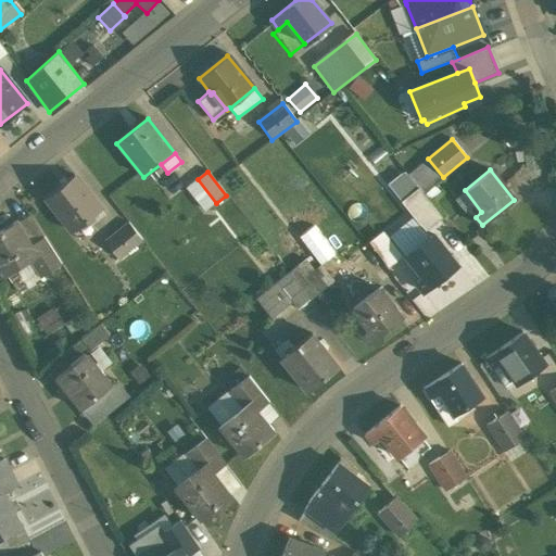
[(388,185),(401,201),(417,187),(404,172),(388,185)]
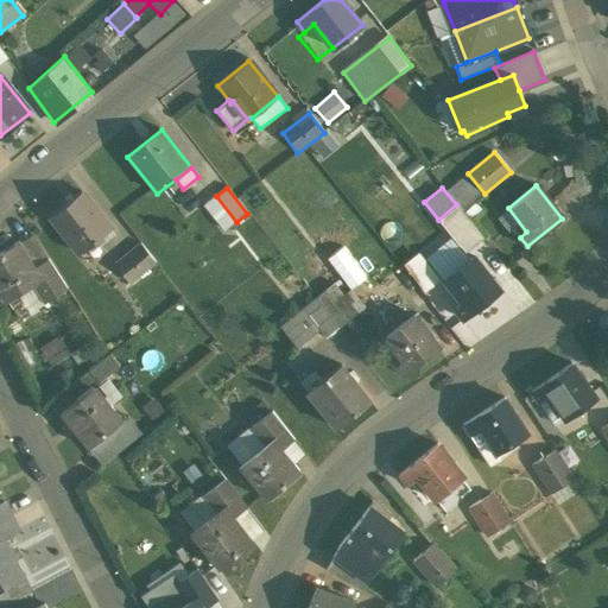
[(81,192),(50,217),(78,254),(111,230),(81,192)]
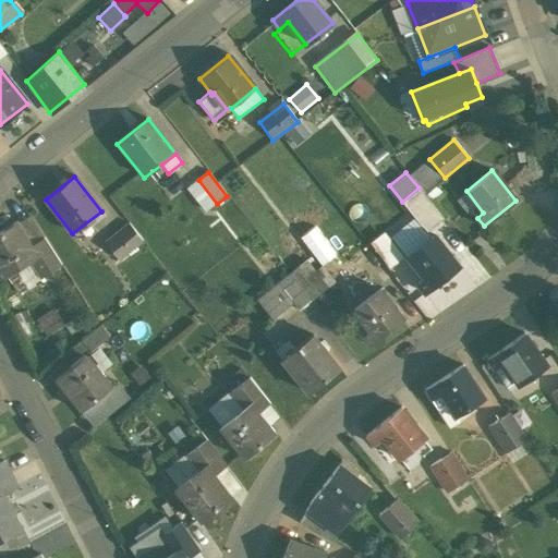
[(217,204),(198,180),(187,190),(206,213),(217,204)]
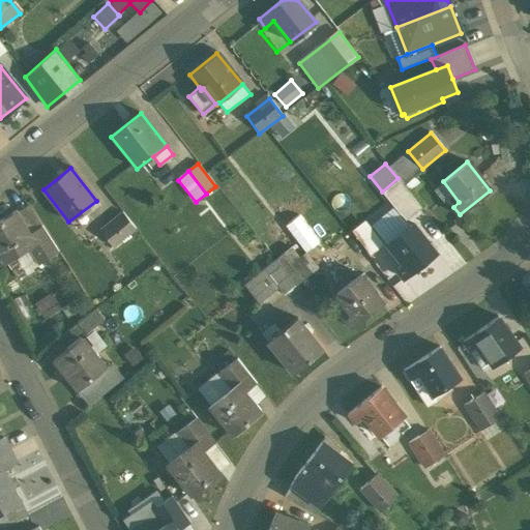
[(406,221),(421,208),(398,178),(382,192),(406,221)]
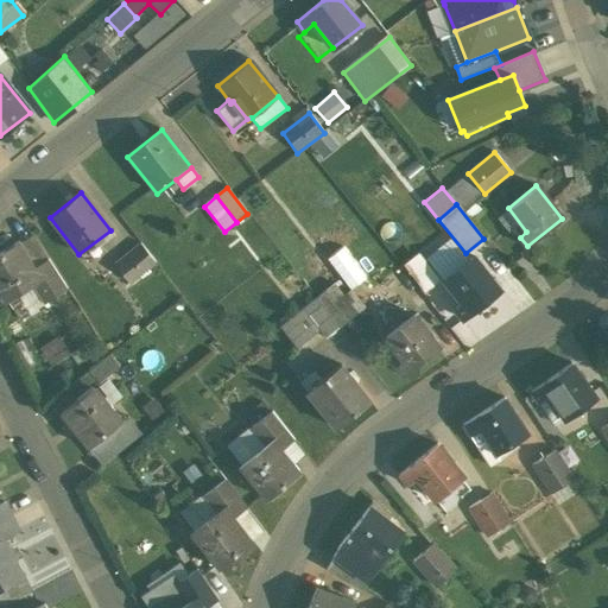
[(526,232),(508,208),(501,214),(520,238),(526,232)]
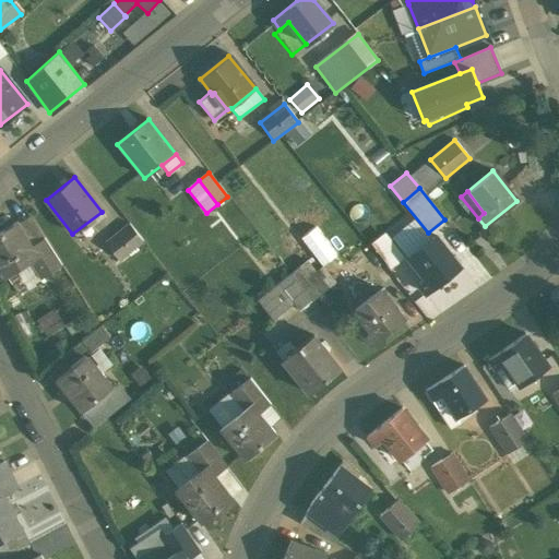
[(18,222),(0,233),(0,265),(7,276),(31,261),(39,256),(33,246),(18,222)]
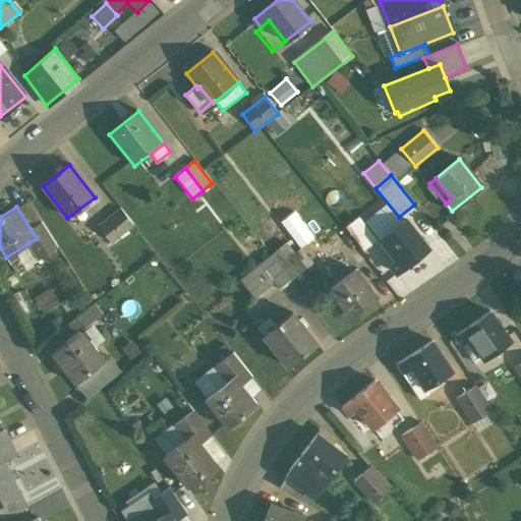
[(120,210),(98,227),(111,243),(133,226),(120,210)]
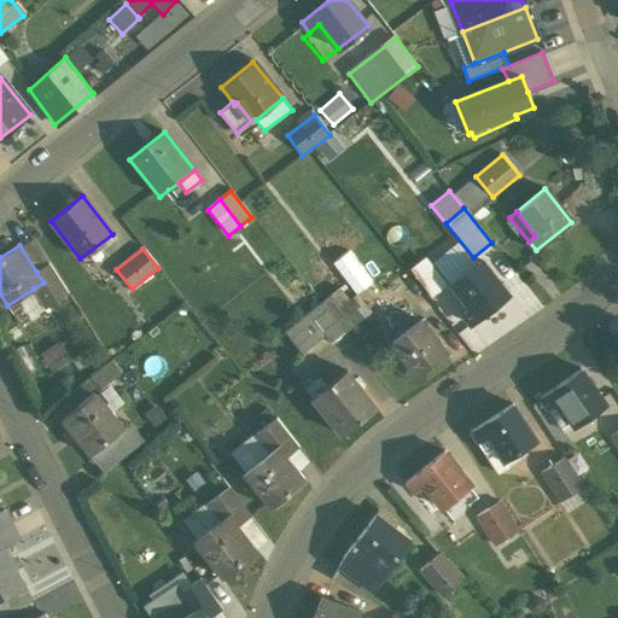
[(371,280),(348,251),(332,263),(354,292),(371,280)]
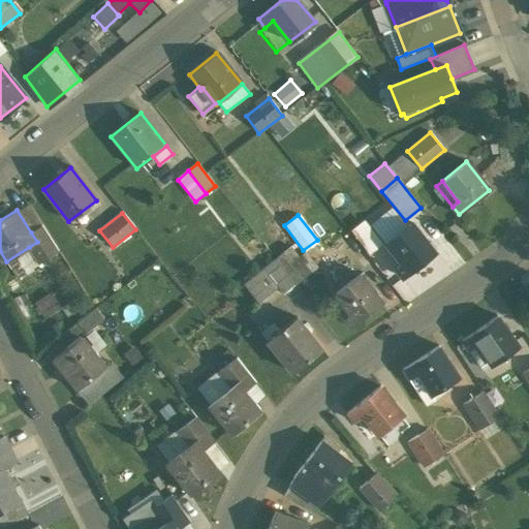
[(435,252),(413,224),(387,244),(403,265),(397,270),(403,277),(435,252)]
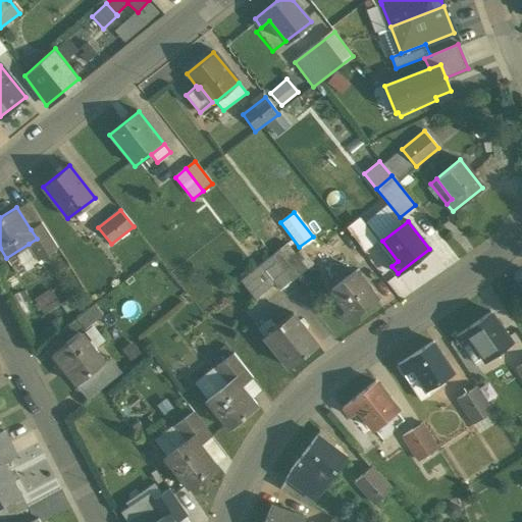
[(58,248),(42,222),(31,229),(37,239),(29,244),(34,252),(40,260),(54,250),(58,248)]
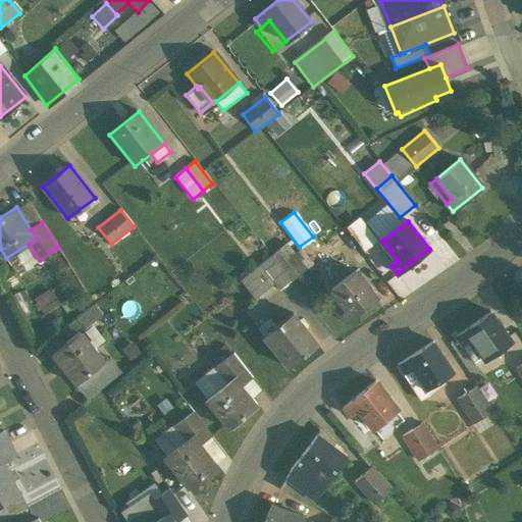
[(32,265),(40,260),(34,252),(29,244),(6,258),(17,275),(23,271),(24,272),(33,267),(32,265)]
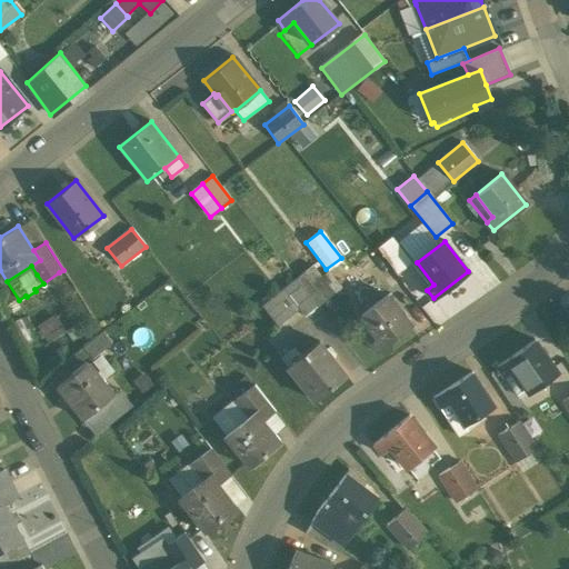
[(296,279),(297,280),(318,307),(342,288),(328,271),(321,276),(313,266),(296,279)]
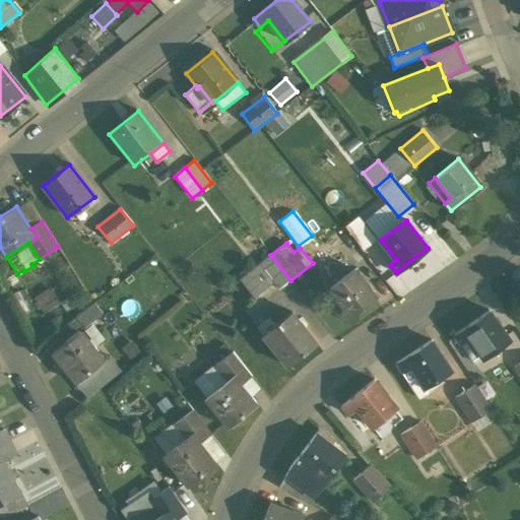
[(60,258),(54,249),(40,259),(45,268),(60,258)]
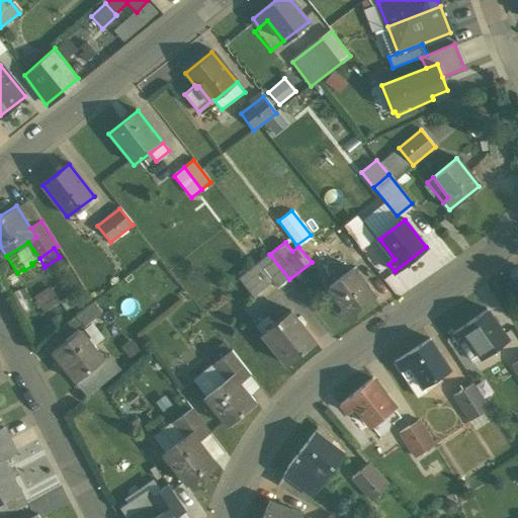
[(289,279),(270,255),(259,263),(278,288),(289,280),(289,279)]
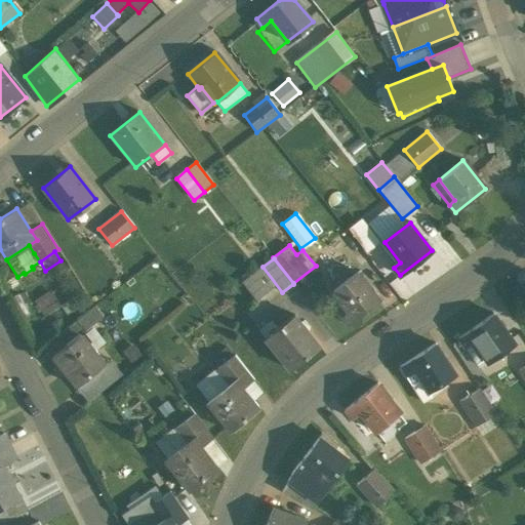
[(379,300),(358,272),(333,292),(348,311),(341,317),(348,325),(379,300)]
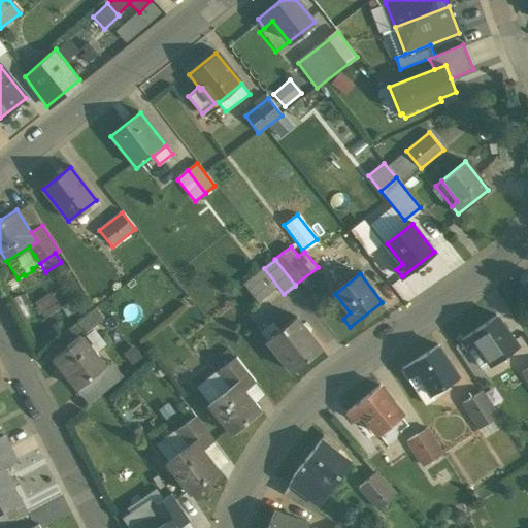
[(256,275),(244,284),(259,303),(270,294),(256,275)]
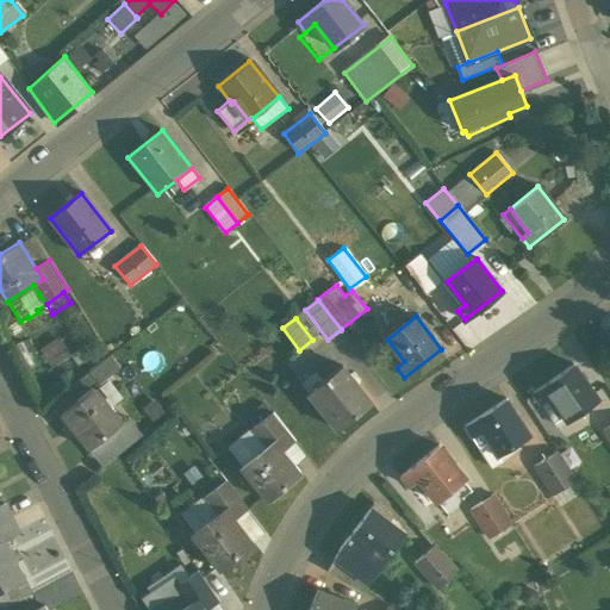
[(93,390),(98,397),(111,386),(107,380),(120,368),(110,356),(91,372),(99,383),(91,388),(93,390)]
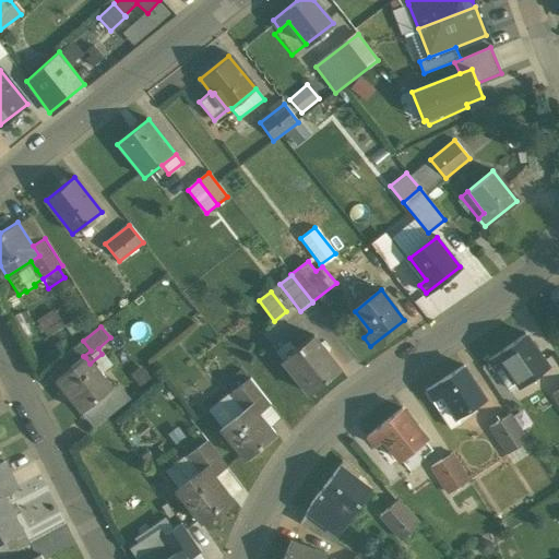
[(547,366),(525,335),(526,335),(525,334),(488,360),(495,370),(503,364),(520,387),(548,367),(547,366)]
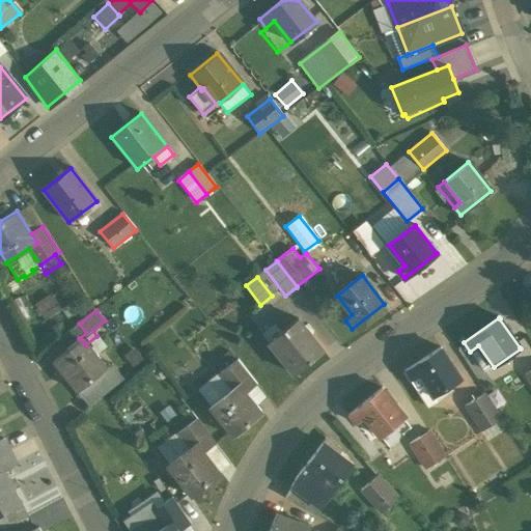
[(298,318),(269,341),(294,374),(324,352),(298,318)]
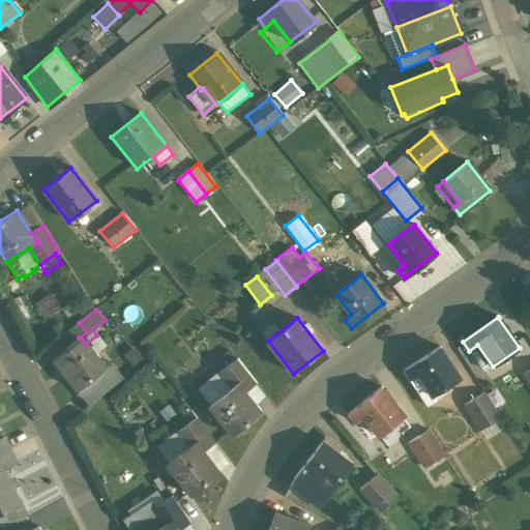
[(79,323),(59,340),(65,348),(79,337),(86,332),(79,323)]
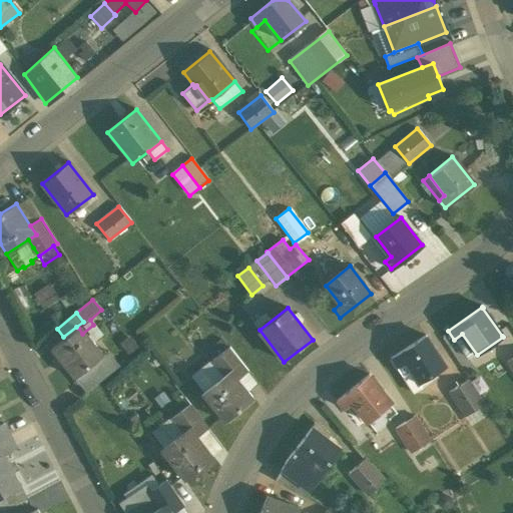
[(78,328),(51,350),(73,377),(102,355),(93,343),(91,344),(82,334),(78,328)]
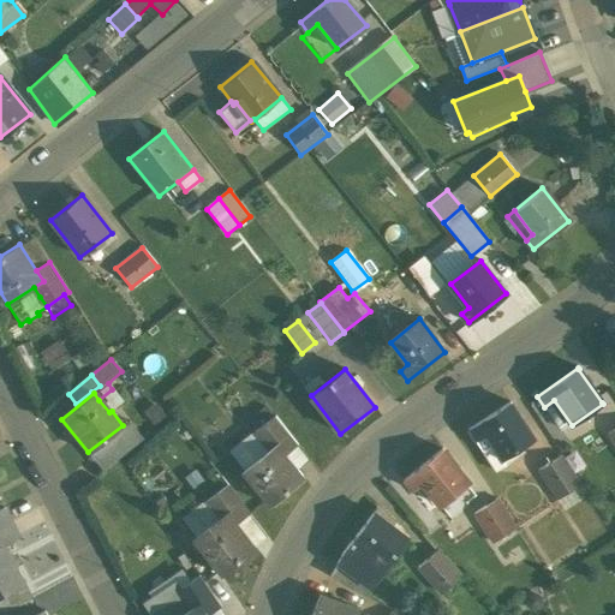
[(509,402),(467,430),(494,471),(509,461),(506,457),(533,439),(532,437),(532,439),(511,404),(509,402)]
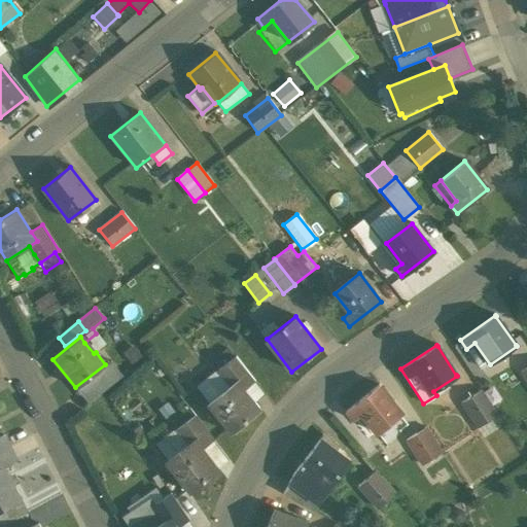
[(235,356),(216,371),(230,386),(237,380),(243,388),(253,380),(235,356)]
